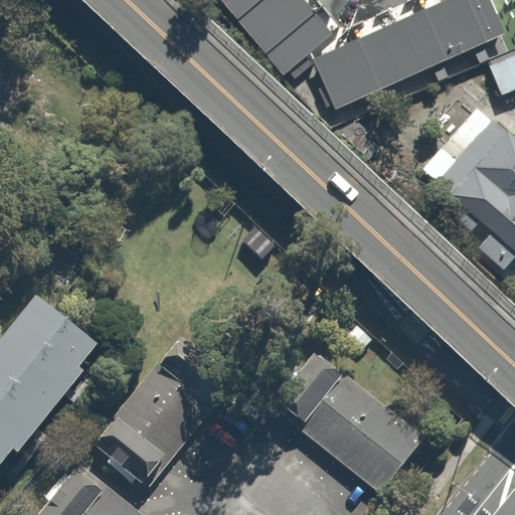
[(330,35),(301,0),(217,0),(282,75),(330,35)]
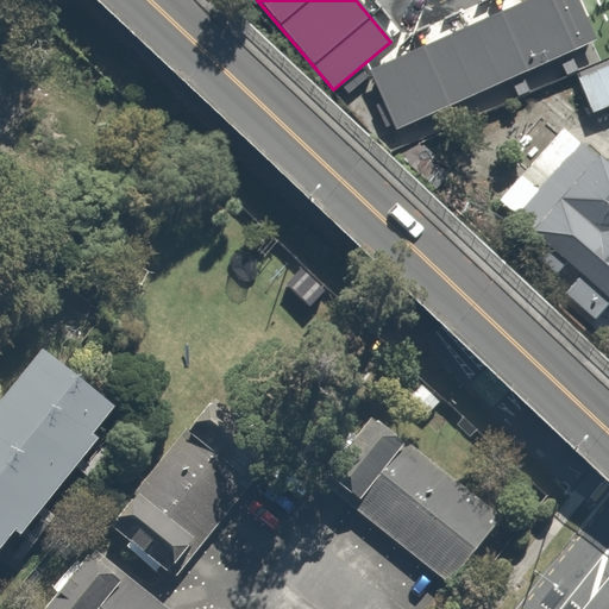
[(575,0),(528,0),(366,73),(394,131),(595,42),(575,0)]
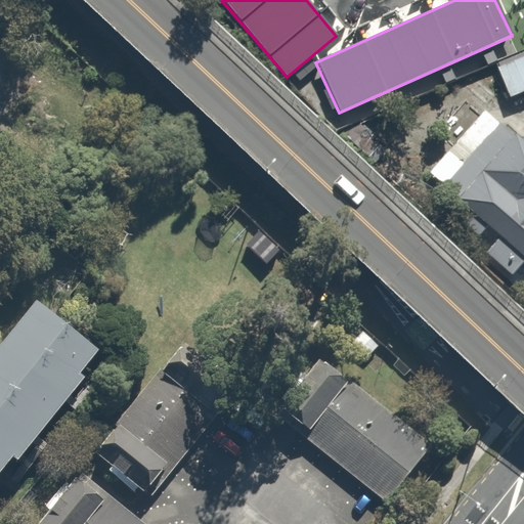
[(508,98),(523,91),(523,51),(493,64),(508,98)]
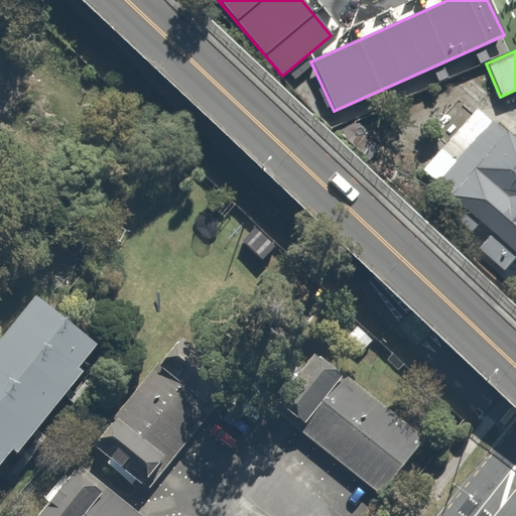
[(515,143),(475,110),(421,170),(435,183),(433,185),(462,211),(454,220),(469,233),(477,224),(489,235),(476,250),(501,273),(515,256),(515,143)]
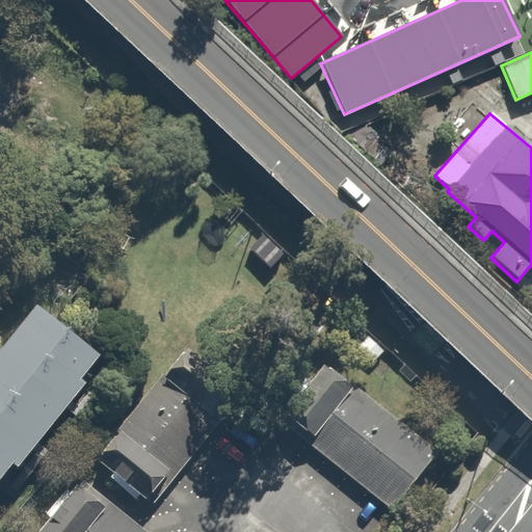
[(103,354),(38,303),(0,351),(0,481),(15,462),(21,467),(88,381),(84,378),(103,354)]
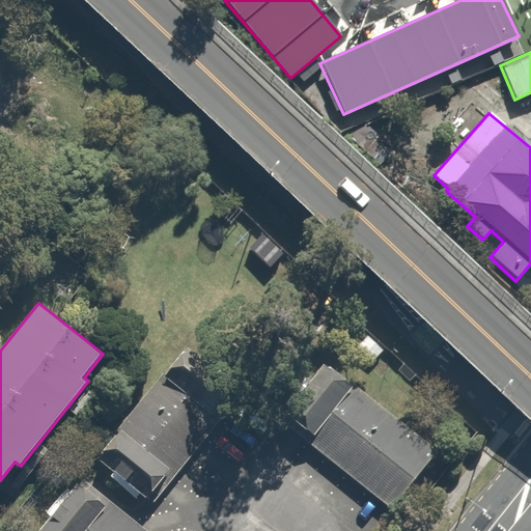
[(149,501),(155,505),(245,393),(188,351),(168,378),(164,374),(117,434),(120,437),(99,464),(114,476),(112,480),(136,499),(139,496),(147,503),(149,501)]
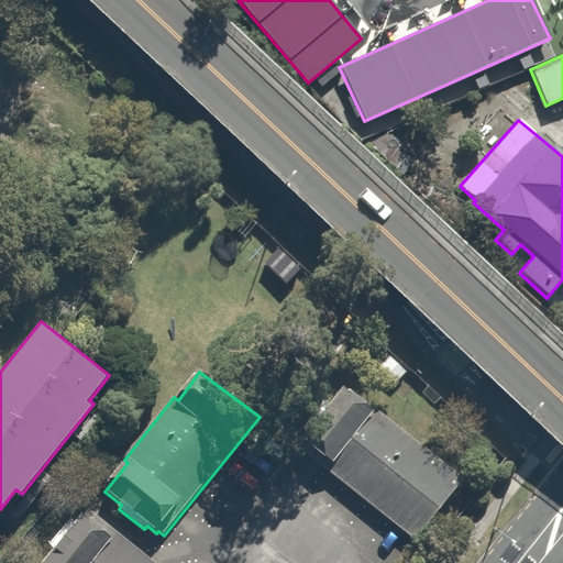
[(374,412),(345,390),(297,448),(416,542),(465,481),(376,410),(374,412)]
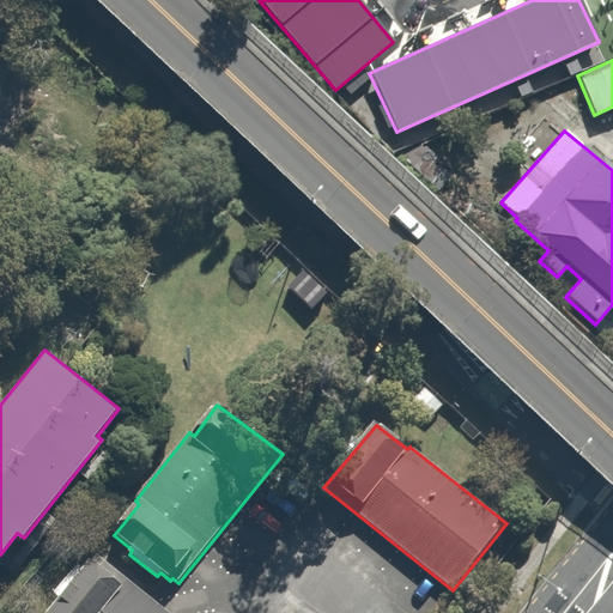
[(167,612),(97,557),(92,564),(123,589),(103,612),(167,612)]
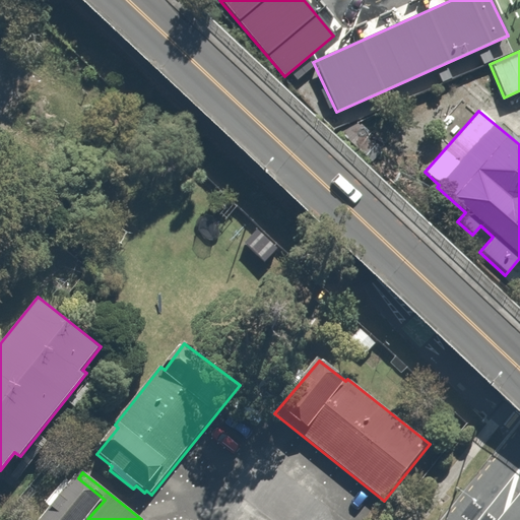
[(78,478),(77,477),(42,519),(87,519),(105,500),(78,478)]
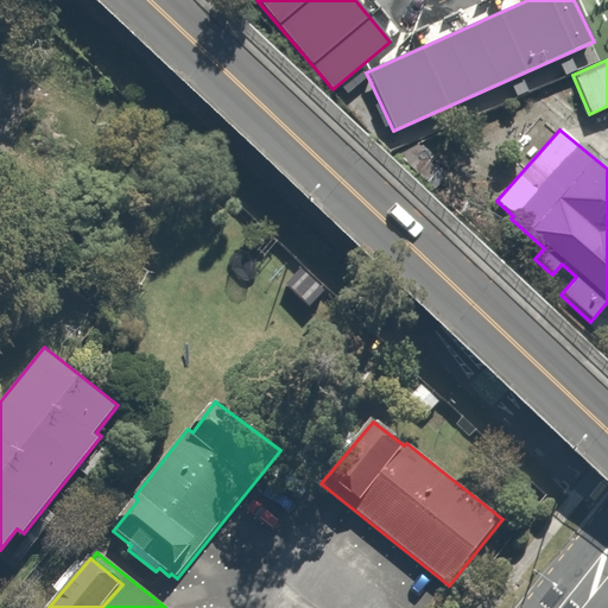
All buildings are outlined.
